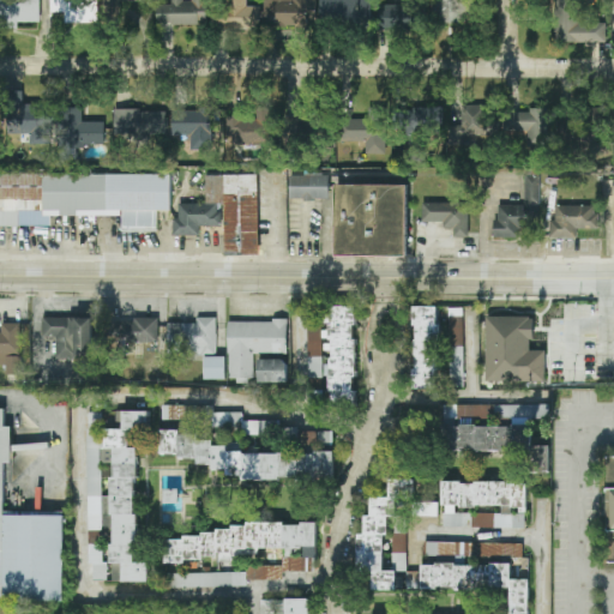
[(40,23),(40,0),(0,0),(0,25),(18,25),(18,23),(40,23)]
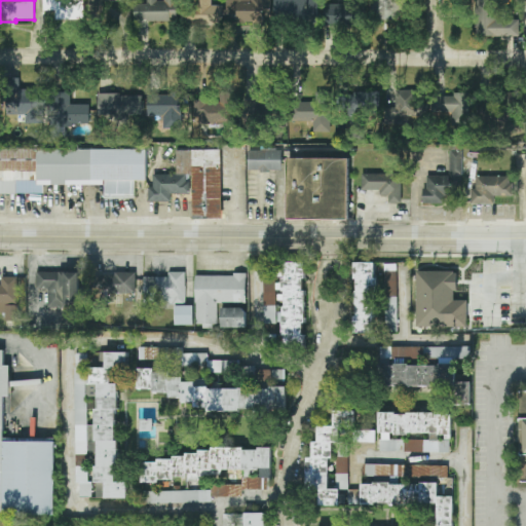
[(84,20),(83,0),(43,0),(43,11),(55,10),(55,21),(84,20)]
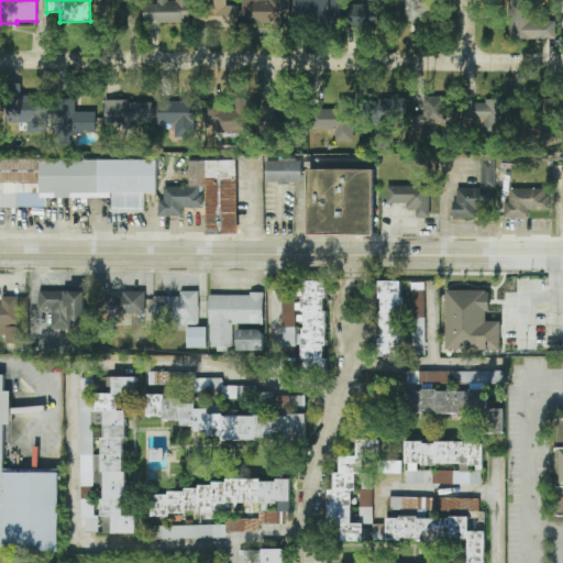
[(189,0),(157,0),(157,4),(144,4),(144,23),(189,23),(189,0)]
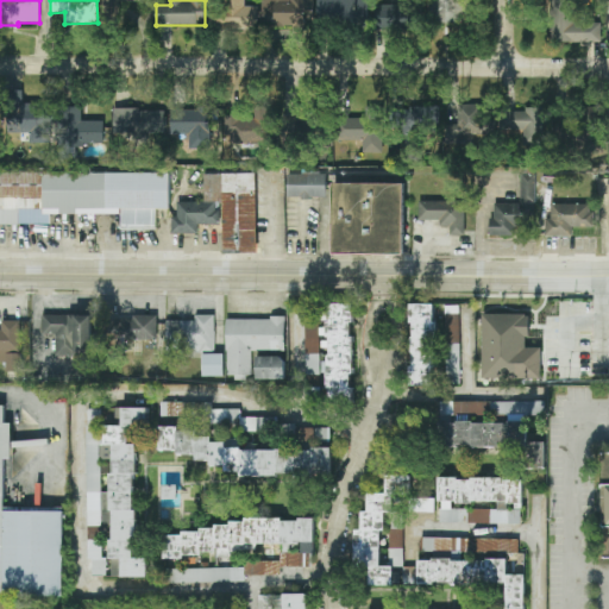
[(244,0),(226,0),(227,7),(212,7),(212,29),(258,29),(258,7),(245,7),(244,0)]
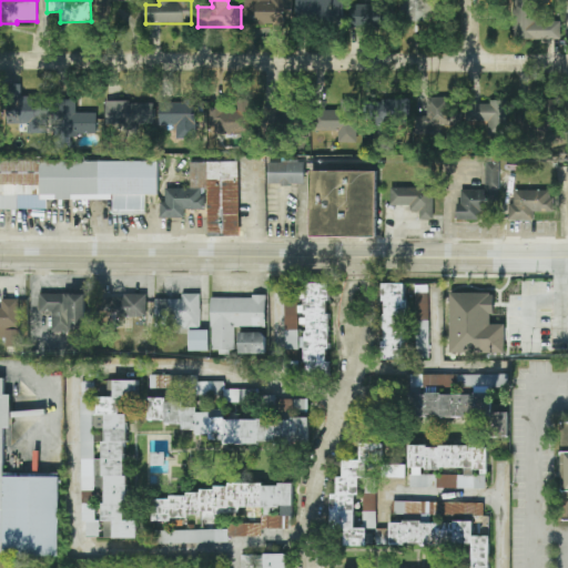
[(244,0),(244,24),(286,24),(286,14),(293,14),(293,0),(244,0)]
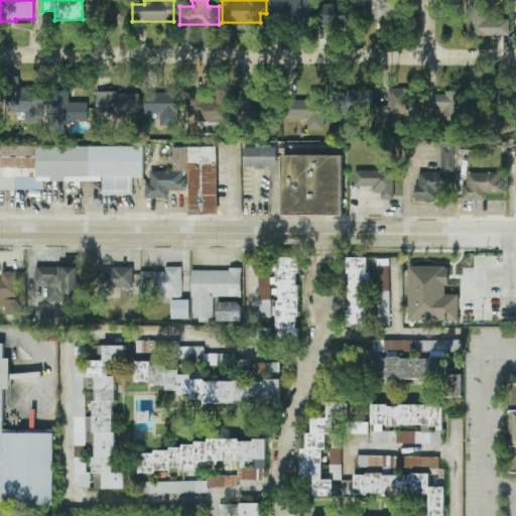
[(270,0),(269,19),(311,20),(311,0),(270,0)]
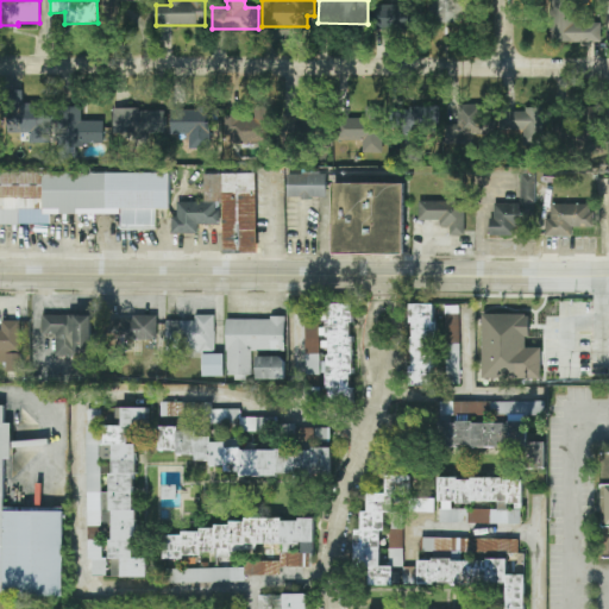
[(433,0),(435,24),(469,23),(468,0),(433,0)]
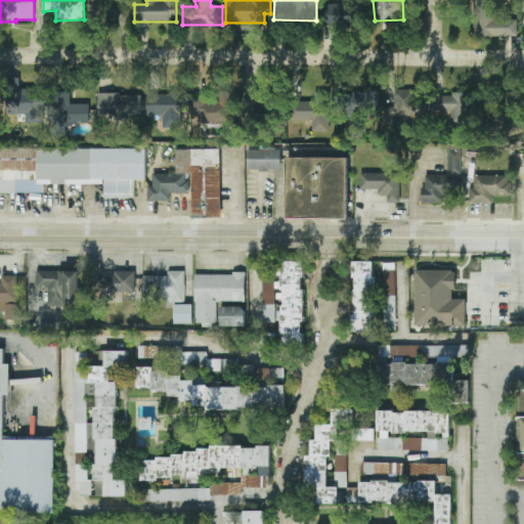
[(517,36),(517,19),(493,19),(492,0),(473,0),(475,37),(517,36)]
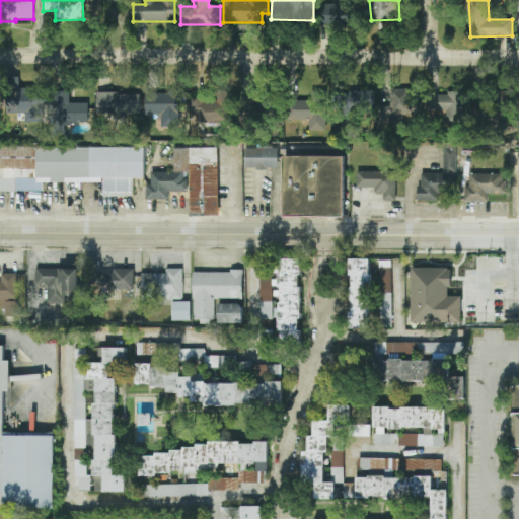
[(320,24),(353,24),(353,14),(349,14),(349,4),(320,5),(320,24)]
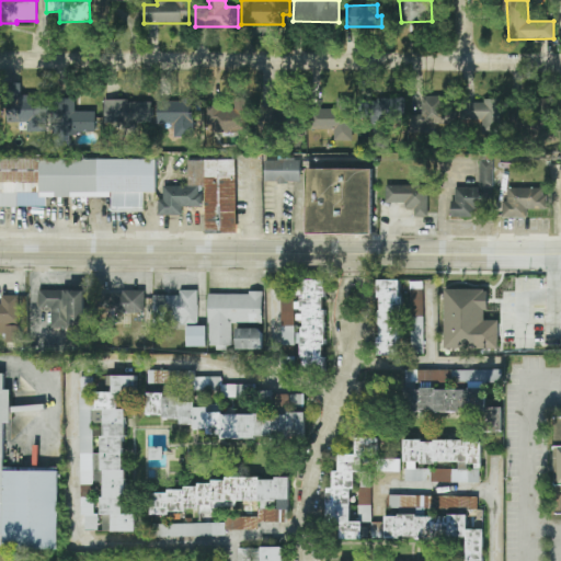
[(46,133),(47,100),(8,98),(7,123),(29,123),(27,132),(46,133)]
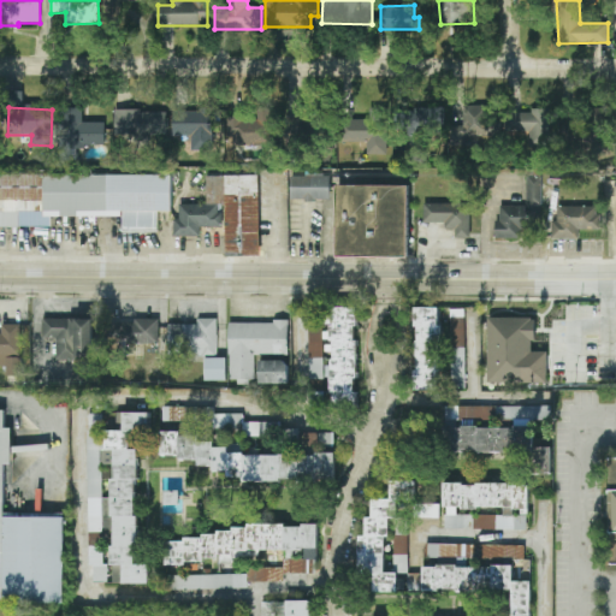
[(231,122),(232,146),(272,144),(271,107),(254,108),(254,122),(231,122)]
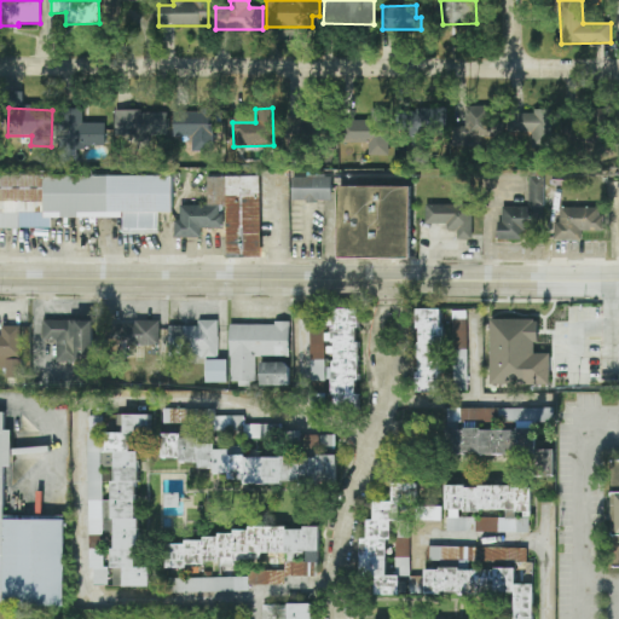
[(447,109),(403,108),(401,132),(446,133),(447,109)]
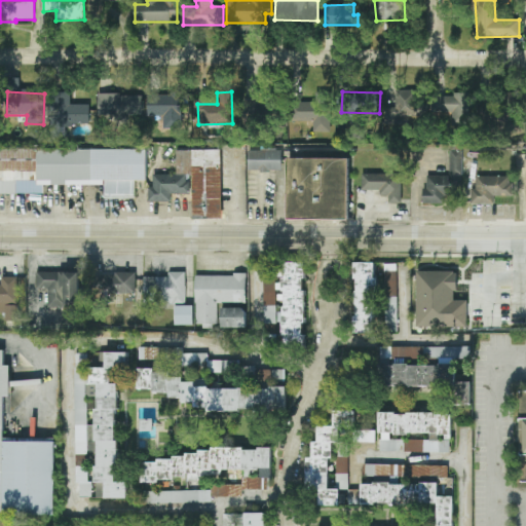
[(89,105),(71,105),(71,92),(49,92),(50,137),(66,136),(65,125),(90,124),(89,105)]
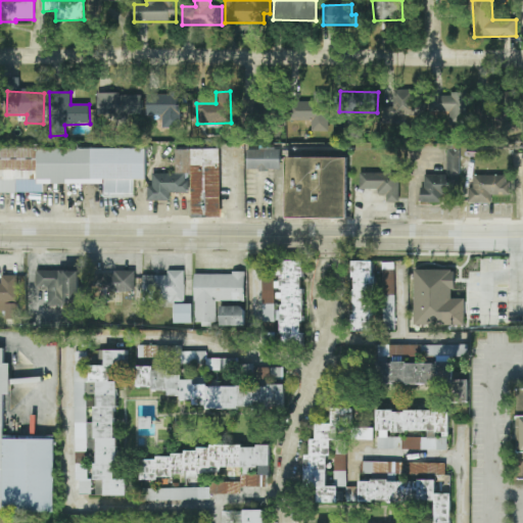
[(312,131),(328,132),(329,92),(315,92),(315,102),(295,101),(295,121),(312,121),(312,131)]
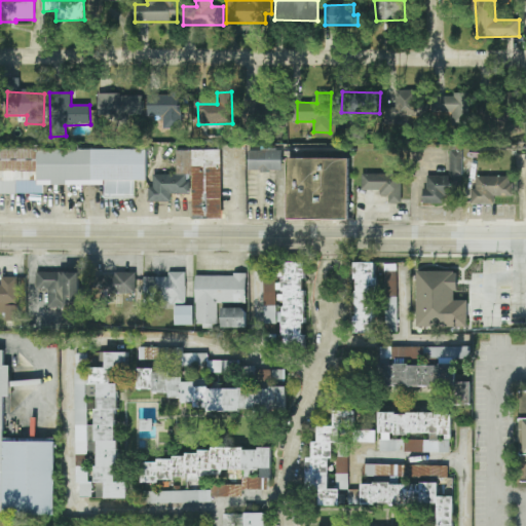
[(426,116),(426,92),(388,92),(388,104),(396,104),(396,117),(426,116)]
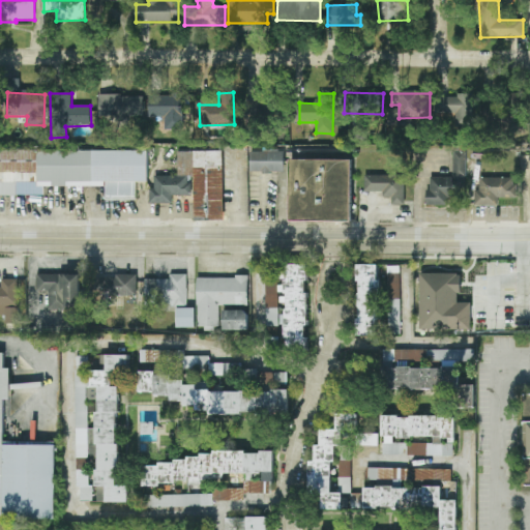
[(98,95),(99,117),(144,116),(143,94),(98,95)]
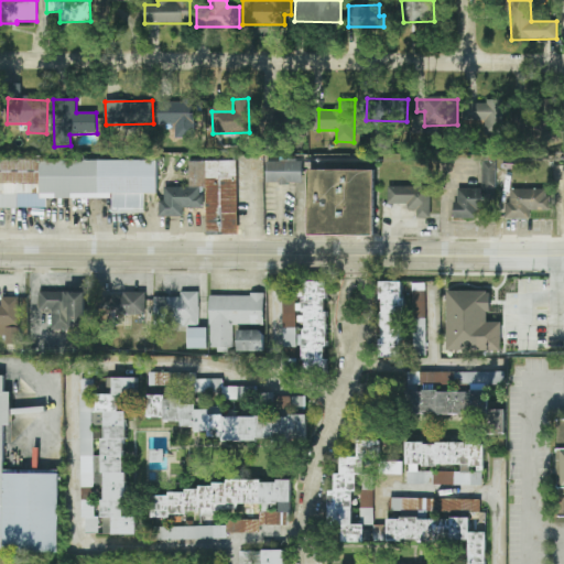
[(175,139),(195,138),(194,100),(159,101),(159,125),(175,125),(175,139)]
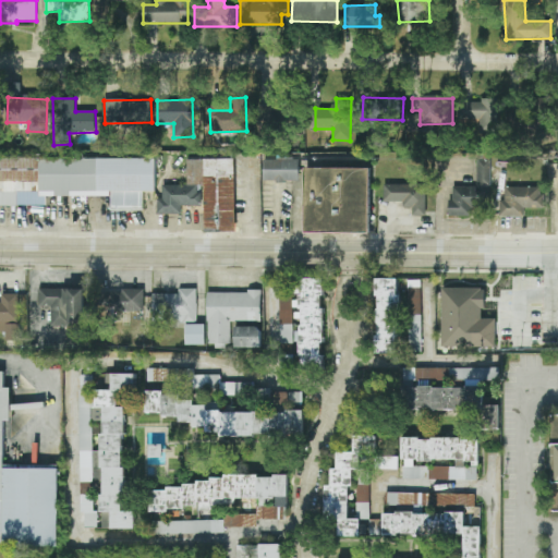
[(499,100),(471,100),(471,121),(480,121),(480,134),(499,134),(499,100)]
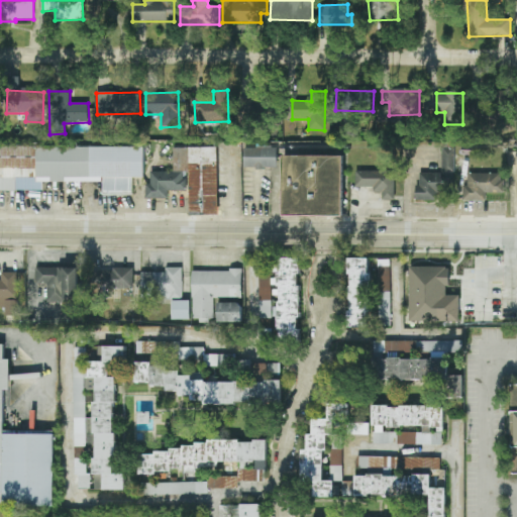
[(512,93),(472,95),(473,116),(513,114),(512,93)]
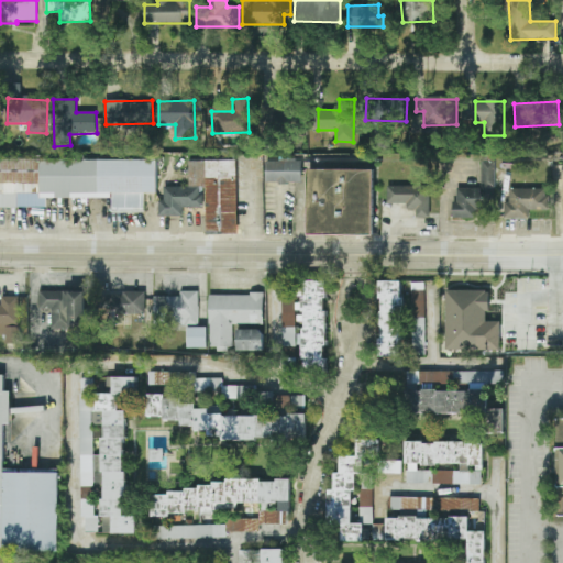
[(263,129),(291,127),(290,106),(263,107),(263,129)]
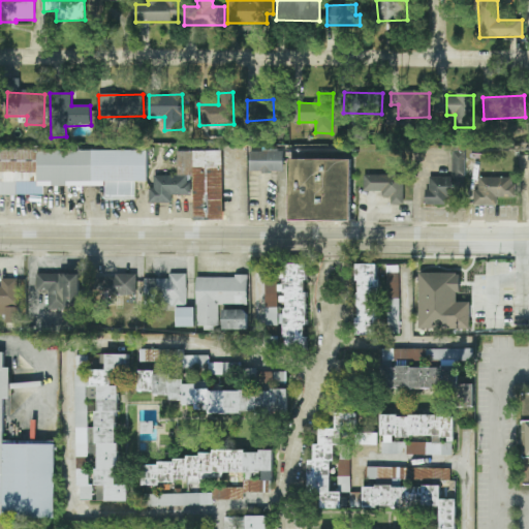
[(0,149),(149,152),(147,183),(135,182),(137,201),(105,198),(104,188),(36,187),(36,182),(18,182),(17,197),(0,196),(0,149)]
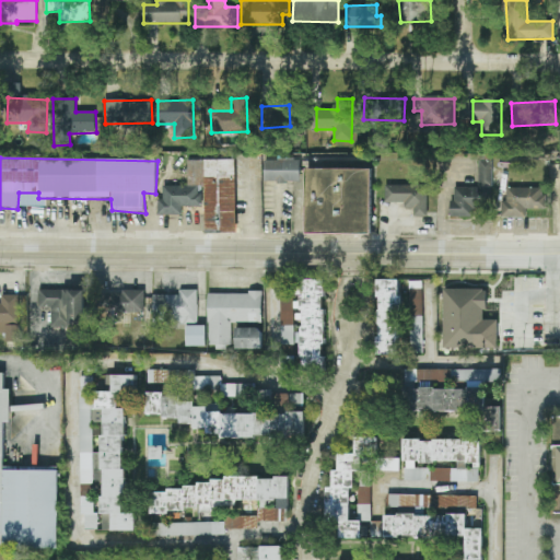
[(158,217),(158,201),(163,200),(163,186),(188,187),(187,162),(235,161),(236,234),(203,233),(203,207),(182,208),(182,218),(158,217)]
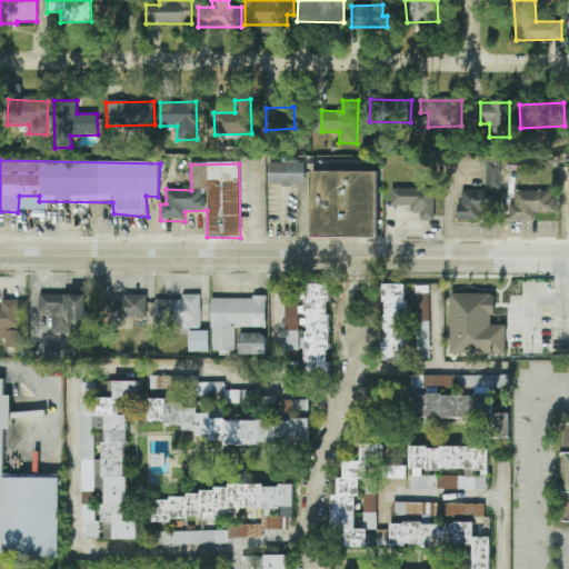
[(268,163),(305,163),(305,185),(269,185),(268,163)]
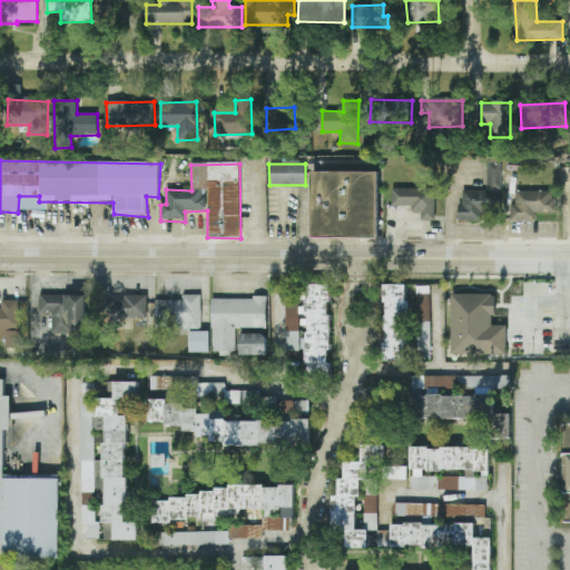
[(461,190),(485,193),(487,166),(501,165),(503,213),(482,213),(481,223),(458,222),(458,206),(462,206),(461,190)]
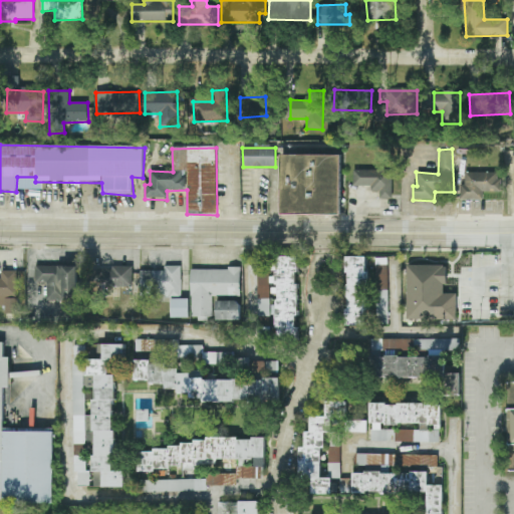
[(468,152),(487,152),(486,169),(467,168),(468,152)]
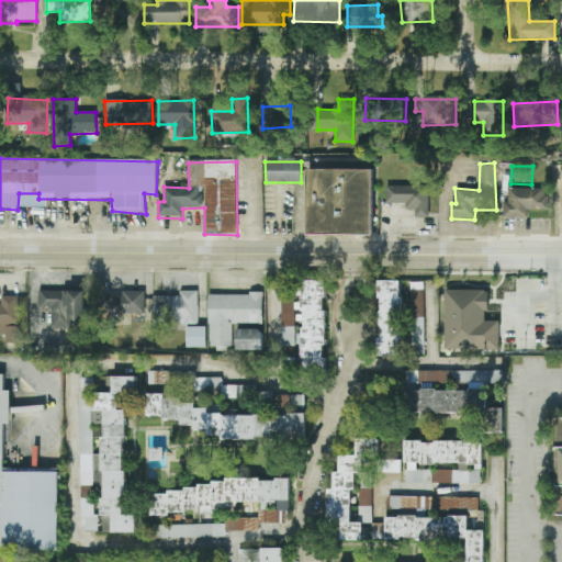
[(306,169),(371,168),(370,234),(306,236),(306,169)]
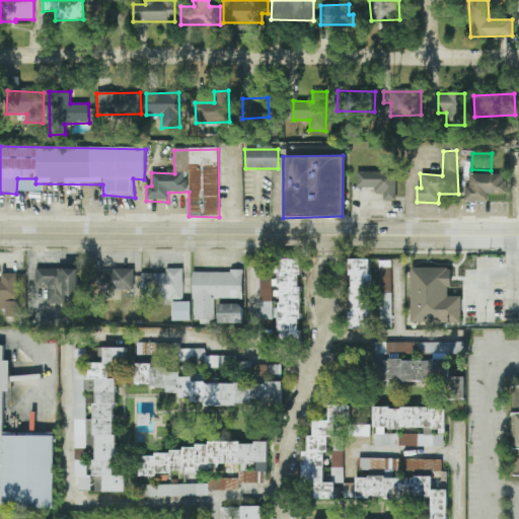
[(358,187),(357,172),(395,171),(394,201),(384,201),(384,194),(375,195),(374,188),(358,187)]
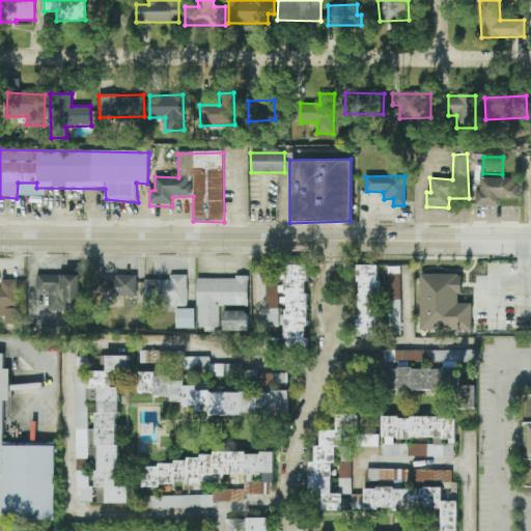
[(481,178),(516,176),(514,187),(518,188),(520,198),(501,198),(501,205),(476,204),(475,193),(479,193),(481,178)]
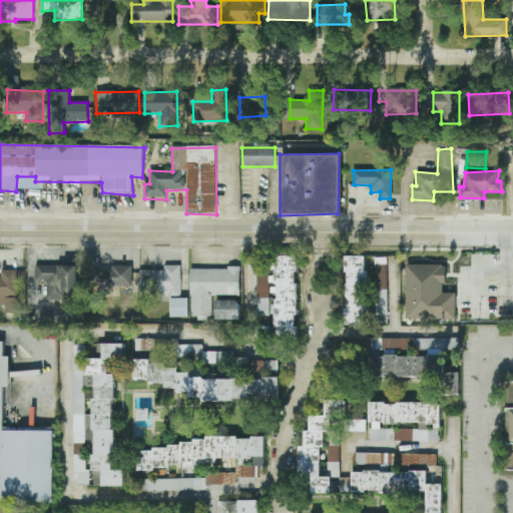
[(258,315),(276,315),(276,339),(298,339),(297,255),(270,257),(270,270),(258,270),(258,315)]
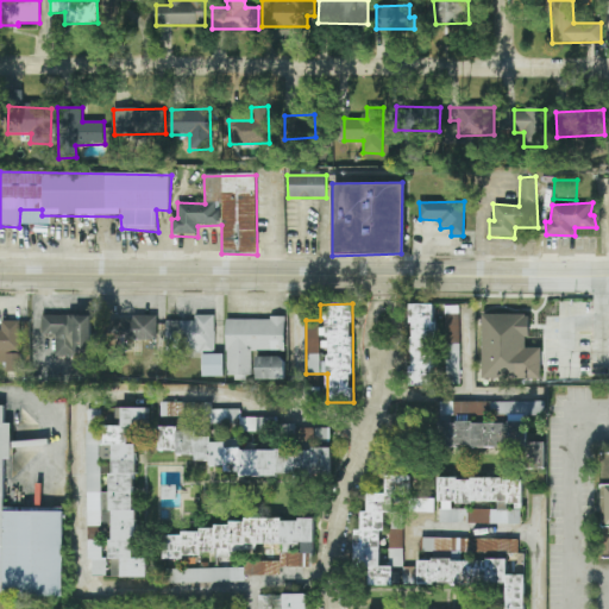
[(410,305),(410,385),(435,385),(435,305),(410,305)]
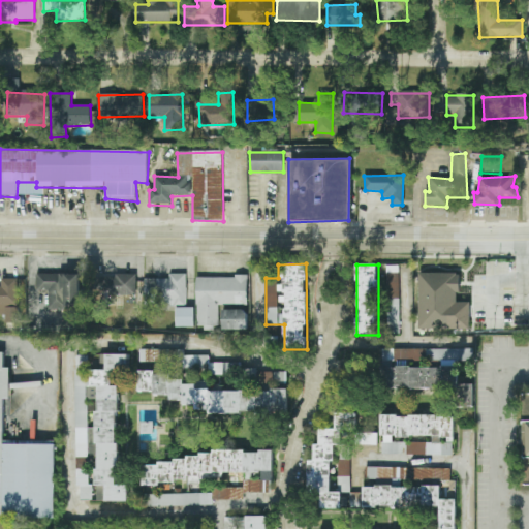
[(399,266),(387,266),(389,334),(400,334),(399,266)]
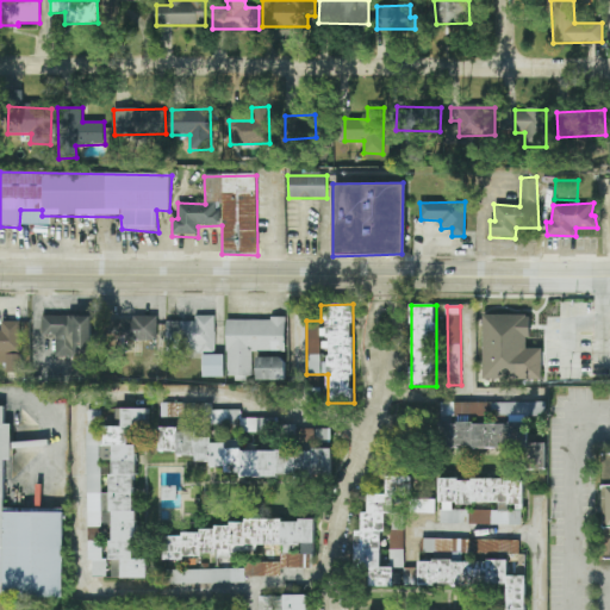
[(484,379),(542,379),(542,348),(530,348),(530,315),(484,315),(484,379)]
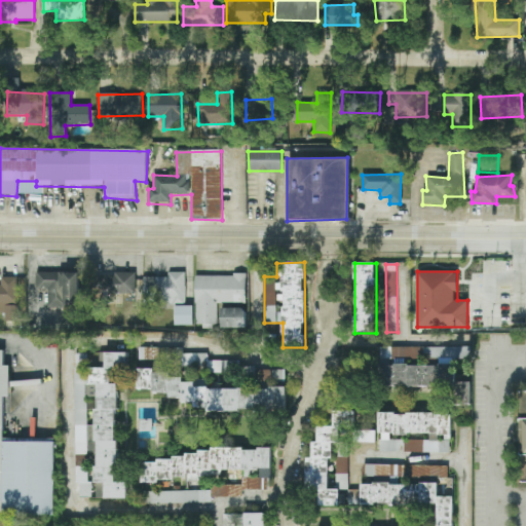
[(79,272),(37,272),(36,290),(48,290),(48,307),(79,308),(79,272)]
